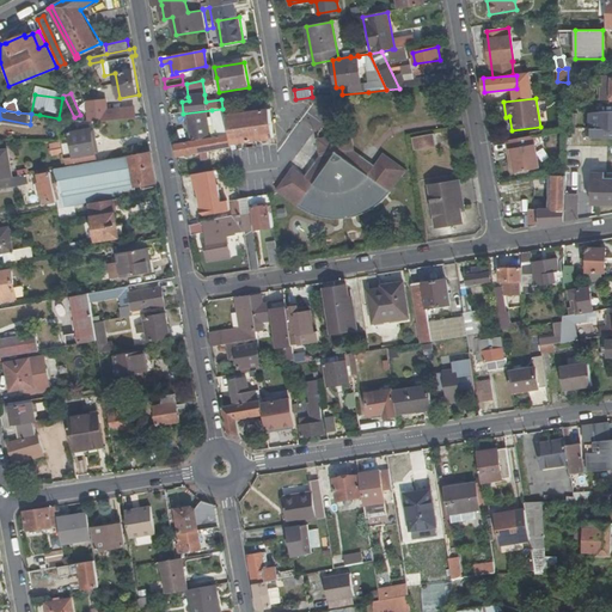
[(611,109),(591,110),(591,138),(611,136),(611,109)]
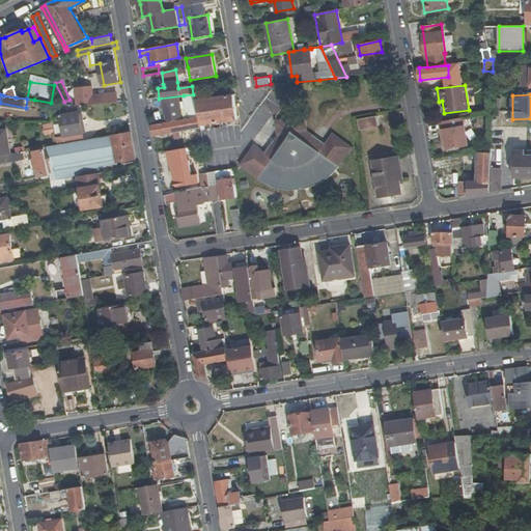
[(89,106),(118,102),(117,95),(88,100),(89,106)]
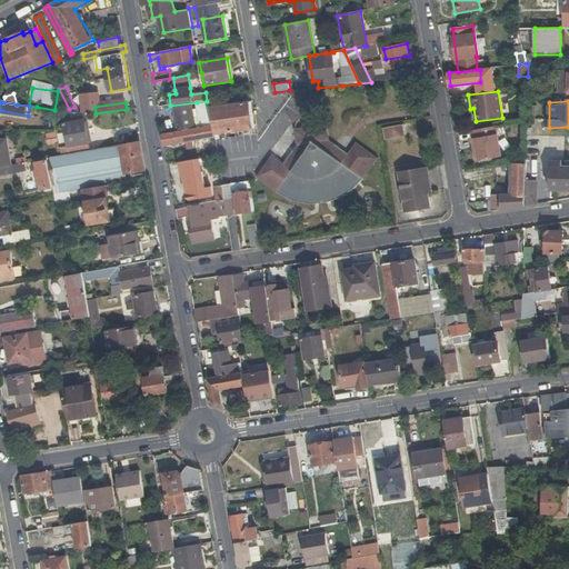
[(256,129),(251,102),(212,108),(217,133),(256,129)]
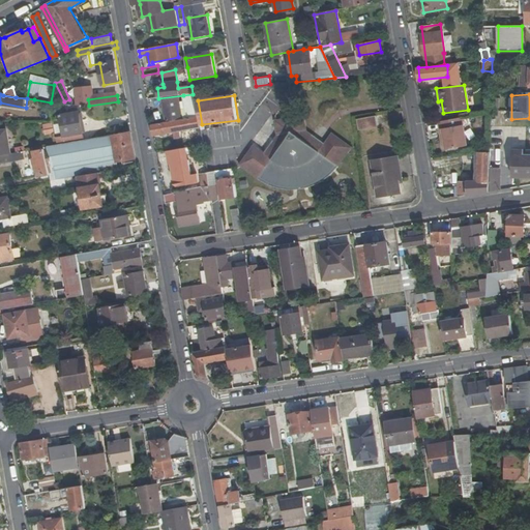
[(167,122),(182,120),(178,97),(163,100),(167,122)]
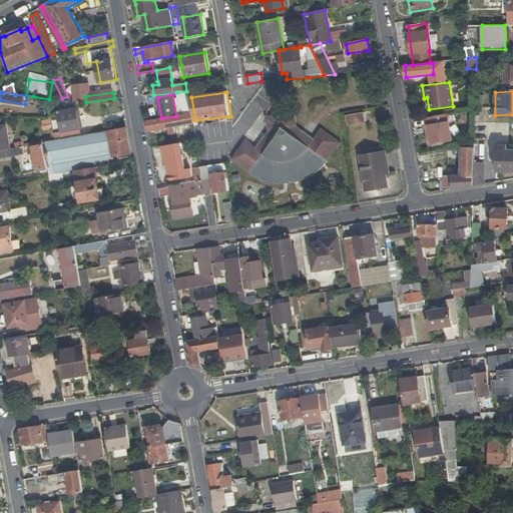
[(193,113),(191,96),(178,98),(180,115),(193,113)]
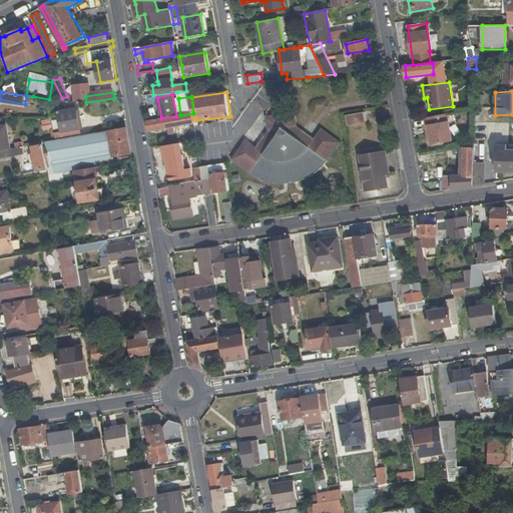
[(56,133),(57,140),(81,135),(77,108),(76,108),(75,104),(67,106),(67,110),(58,111),(62,132),(56,133)]
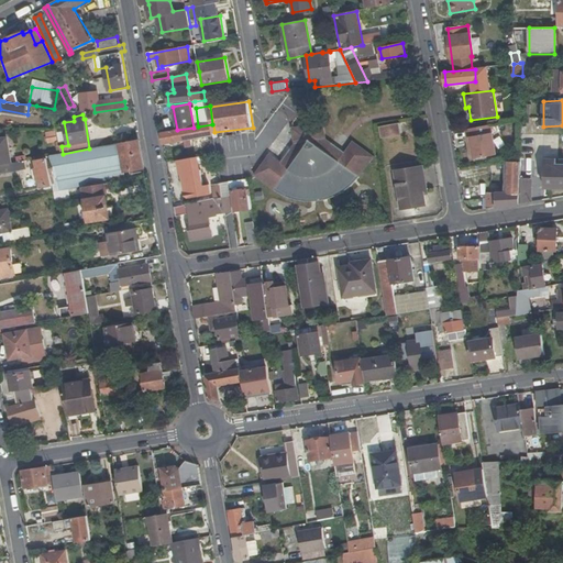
[(400,133),(398,122),(378,125),(381,136),(400,133)]
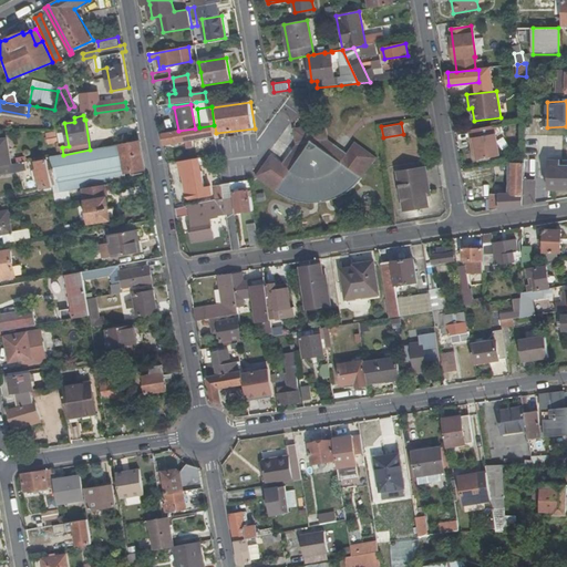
[(195,140),(215,136),(214,125),(199,127),(195,129),(178,131),(162,134),(164,145),(187,141),(189,148),(196,147),(195,140)]
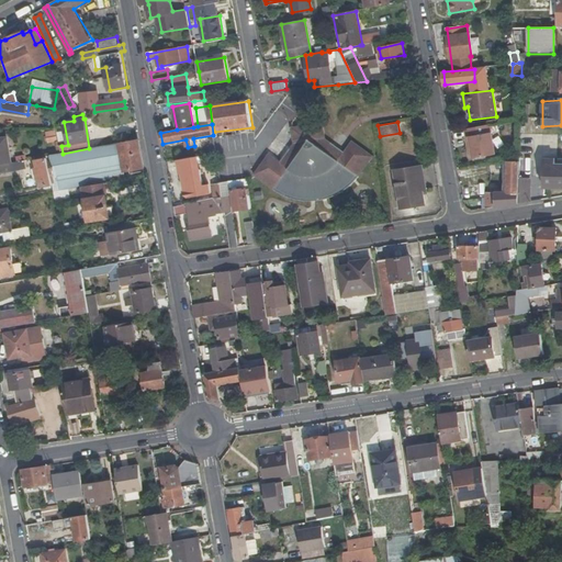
[(325,138),(323,124),(292,128),(294,144),(289,149),(293,153),(283,166),(268,155),(253,176),(272,190),(274,188),(280,190),(285,193),(289,194),(294,197),(300,198),(304,198),(308,198),(313,198),(316,198),(319,197),(323,197),(327,195),(330,194),(334,192),(338,190),(341,188),(344,187),(346,184),(349,182),(351,180),(353,178),(356,175),(359,177),(373,156),(352,141),(341,156),(329,147),(332,143),(325,138)]
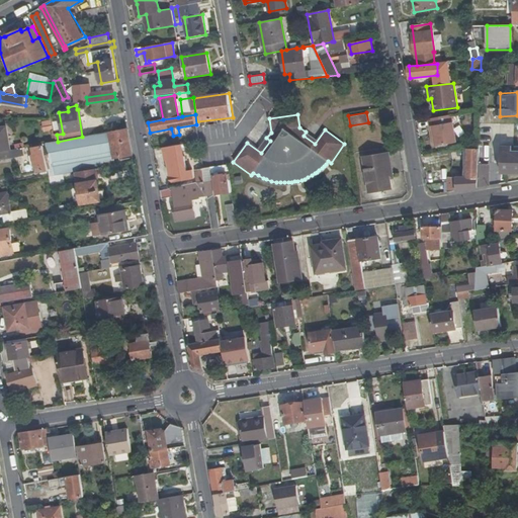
[(451,115),(429,119),(434,147),(456,143),(451,115)]
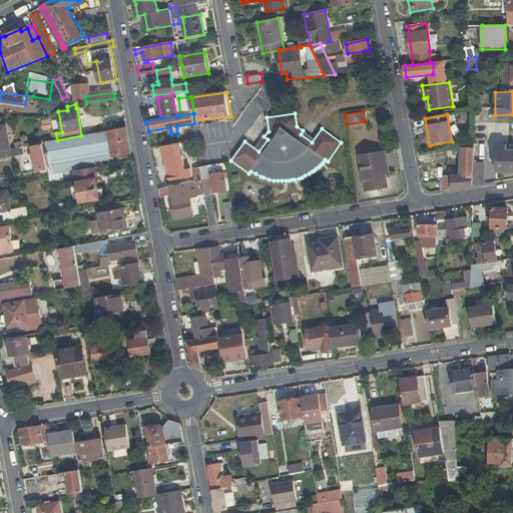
[(51,118),(42,120),(44,130),(53,127),(51,118)]
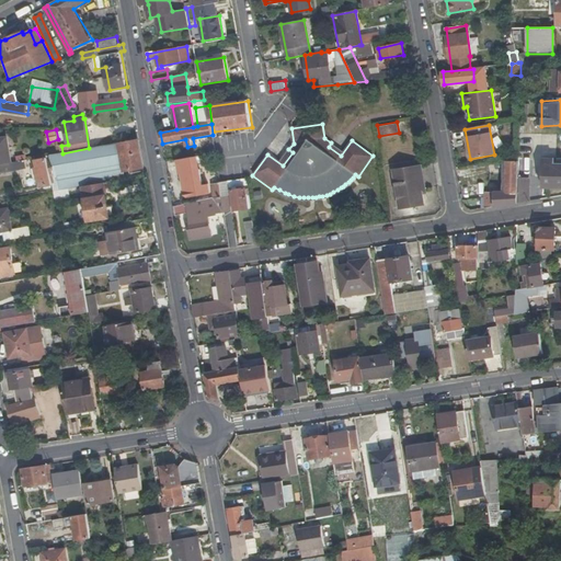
[(219,183),(227,182),(219,137),(214,138),(214,139),(216,153),(217,161),(219,183)]
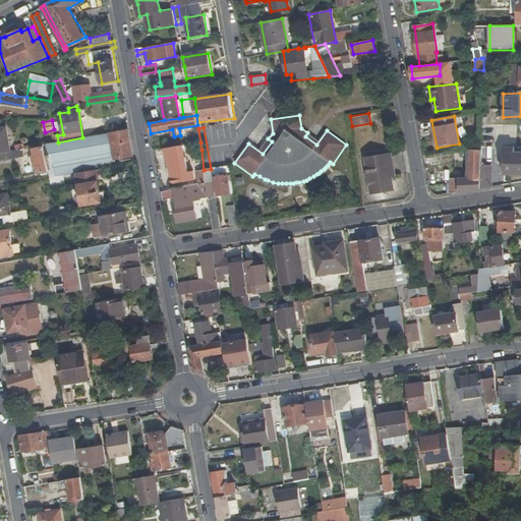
[(0,153),(10,152),(6,129),(0,129),(0,153)]
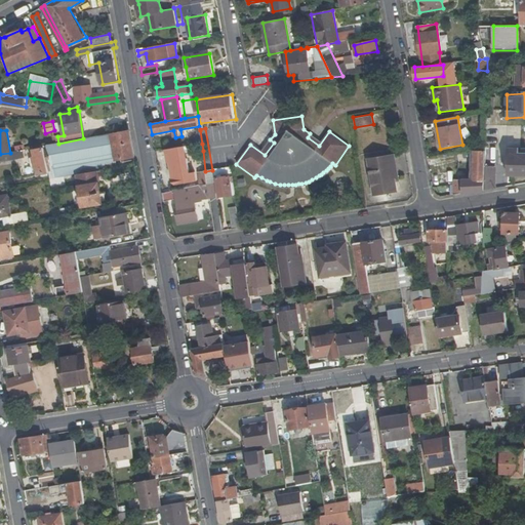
[(50,179),(64,176),(118,166),(117,160),(135,157),(131,130),(83,138),(58,144),(48,146),(53,172),(49,172),(50,178),(50,179)]
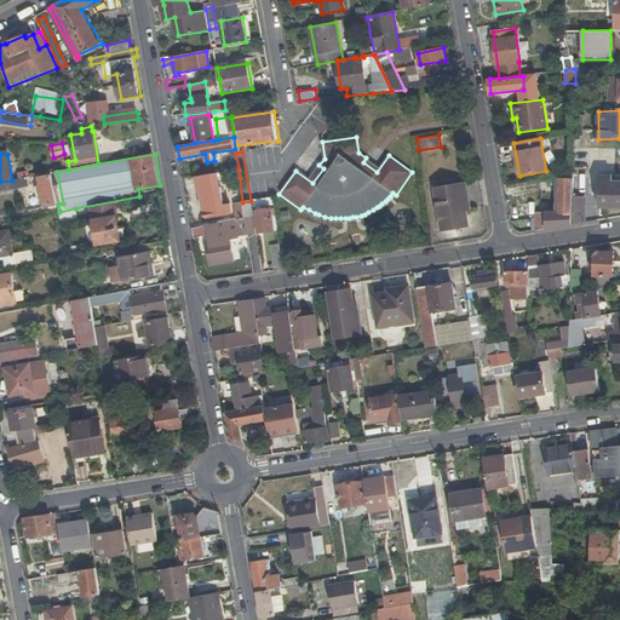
[(573,174),(574,165),(569,165),(563,171),(563,176),(573,174)]
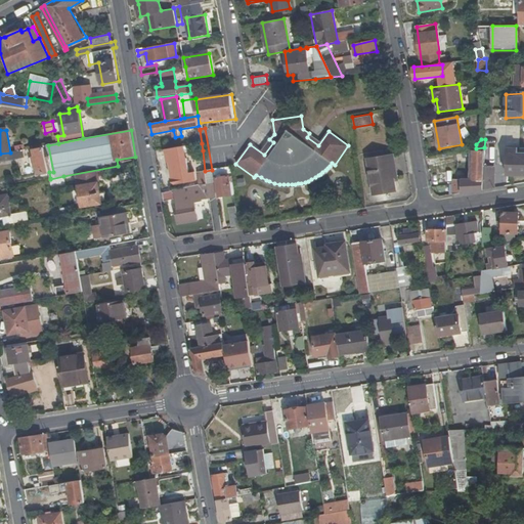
[(181,160),(179,147),(165,149),(168,163),(170,163),(173,179),(175,179),(176,183),(197,180),(194,172),(191,172),(189,173),(189,170),(186,159),(181,160)]
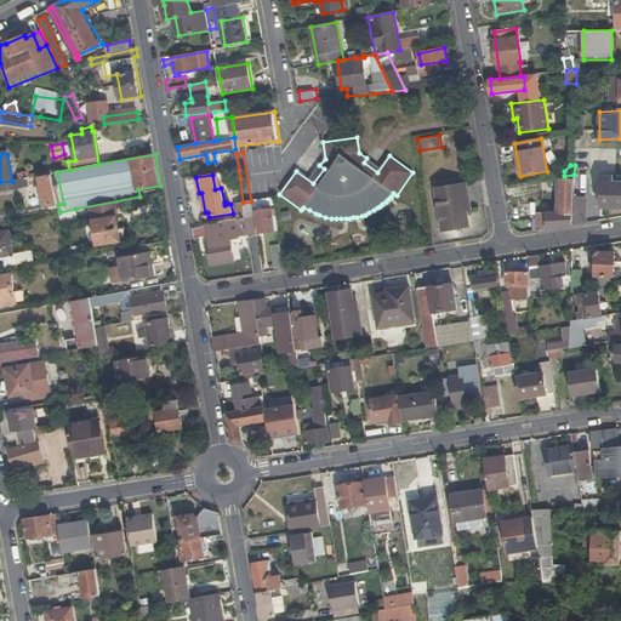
[(620,181),(614,181),(614,176),(603,175),(602,208),(604,208),(604,210),(608,211),(608,208),(620,208),(620,181)]
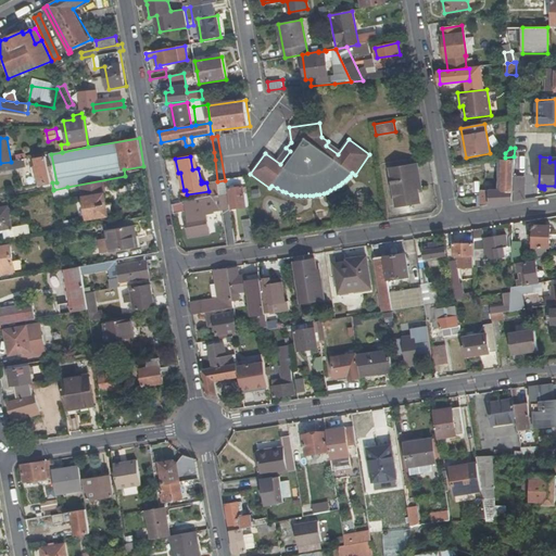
[(29,165),(28,158),(11,162),(0,163),(0,173),(26,167),(26,165),(29,165)]
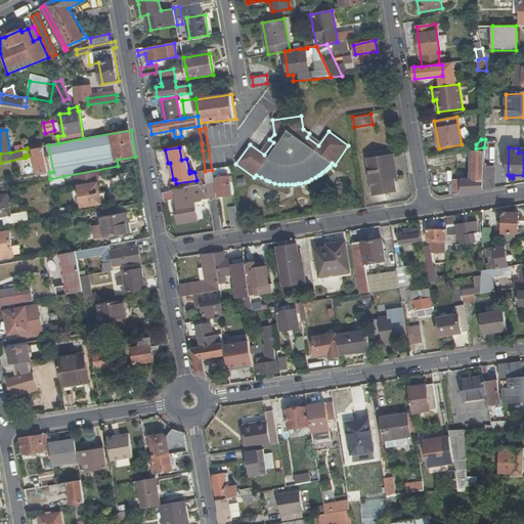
[(49,172),(44,148),(35,150),(36,158),(31,158),(32,164),(37,163),(39,174),(49,172)]
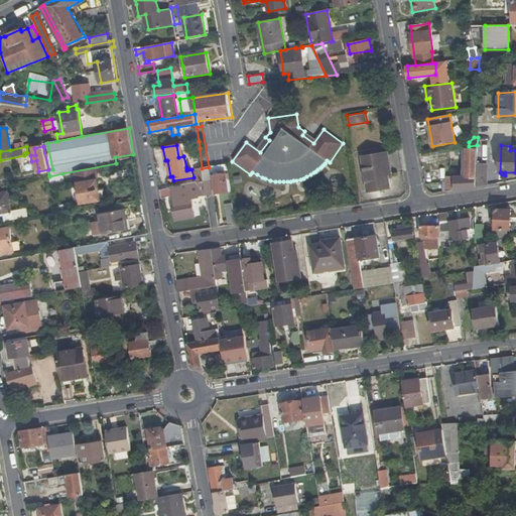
[(445,176),(446,191),(476,186),(477,163),(477,147),(467,147),(466,176),(463,176),(445,176)]
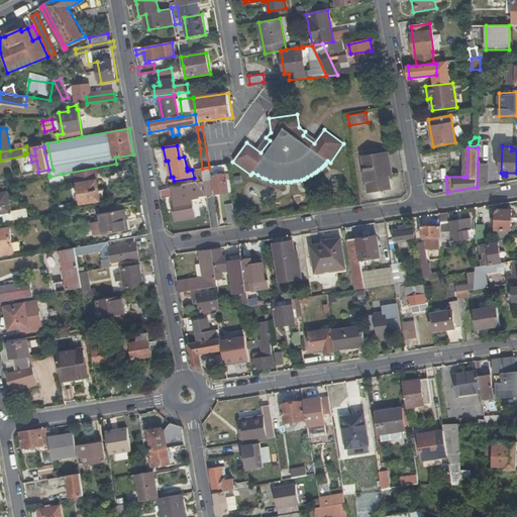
[(365,170),(369,192),(391,188),(389,179),(392,178),(389,157),(364,161),(365,170)]
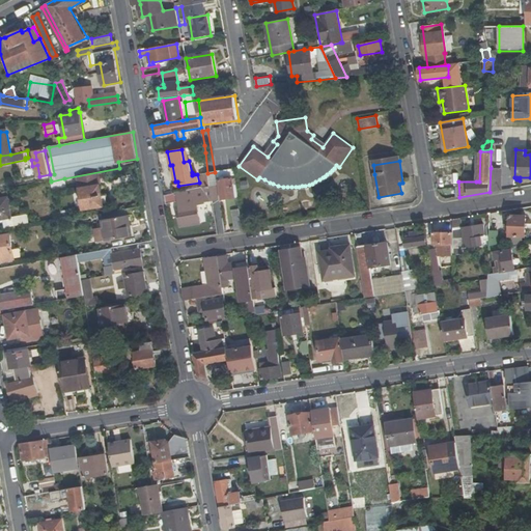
[(495,168),(491,168),(490,192),(491,192),(501,190),(501,176),(495,176),(495,168)]
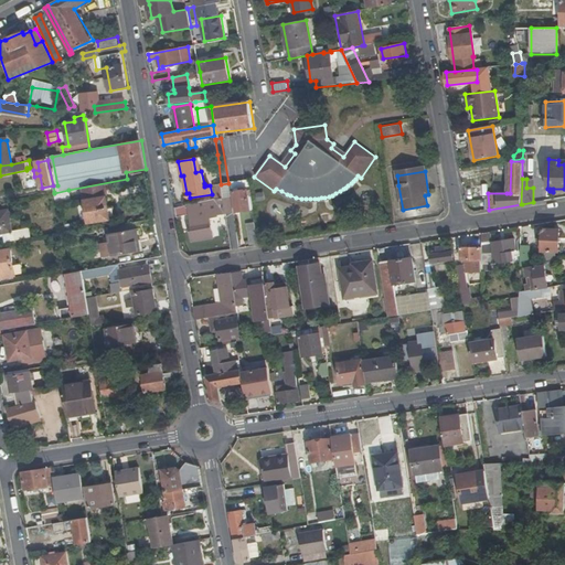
[(232,249),(240,248),(231,188),(230,183),(228,183),(221,184),(223,198),(215,199),(174,208),(177,217),(190,214),(195,241),(213,237),(209,211),(217,210),(217,215),(226,214),(232,249)]
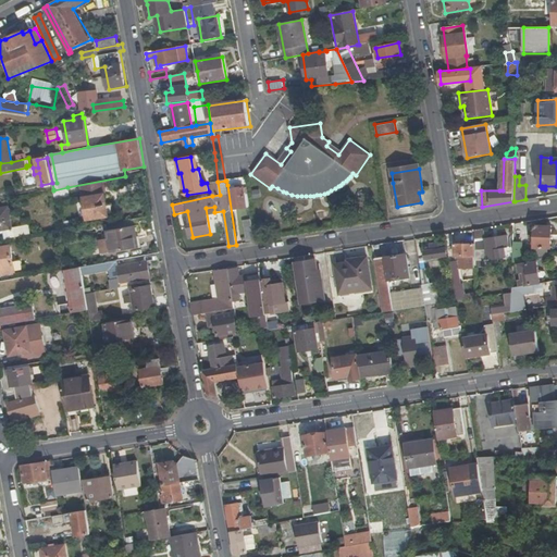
[(220,195),(218,182),(210,183),(212,196),(220,195)]
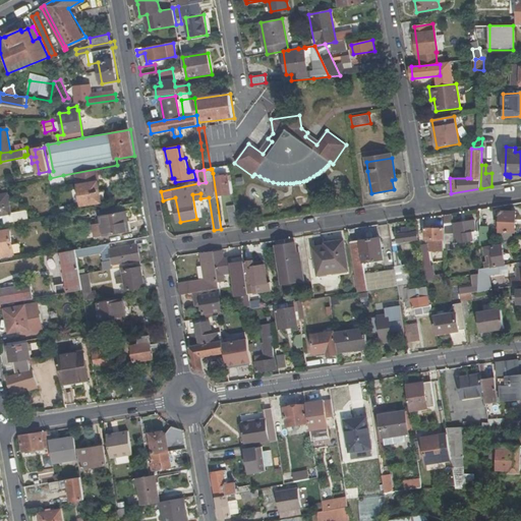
[(50,178),(51,186),(64,183),(63,175),(50,178)]
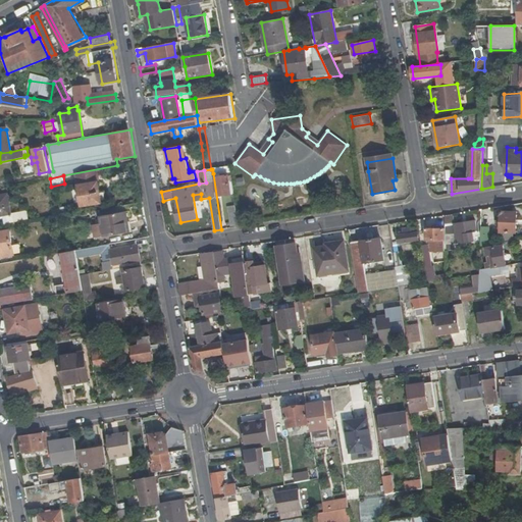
[(230,194),(228,175),(216,176),(218,196),(230,194)]
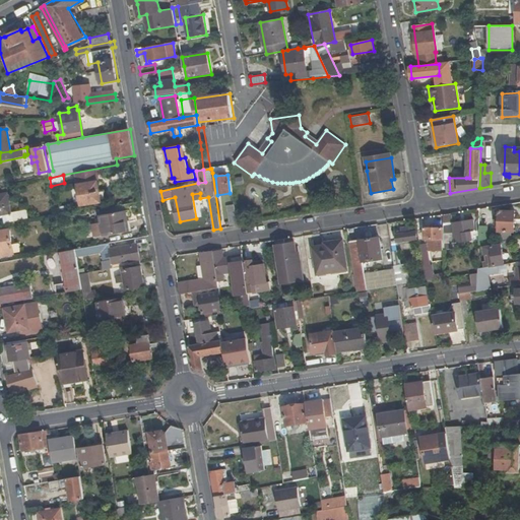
[(102,200),(101,190),(99,181),(89,183),(79,184),(82,204),(102,201),(102,200)]
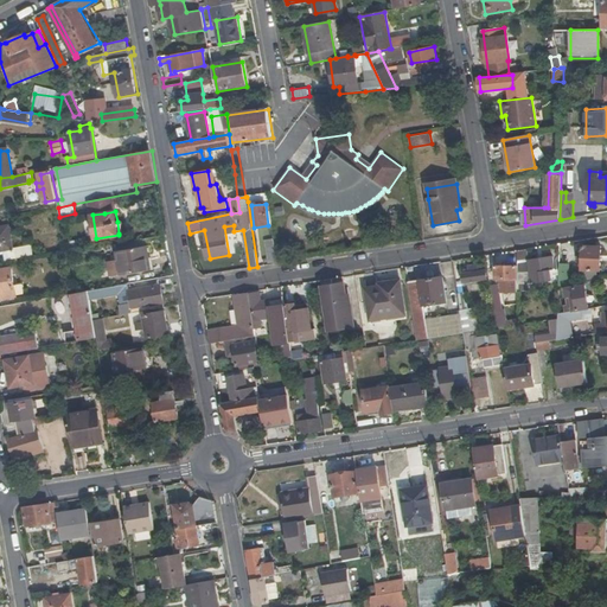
[(121,221),(117,222),(119,234),(125,232),(123,231),(127,230),(126,222),(121,223),(121,221)]
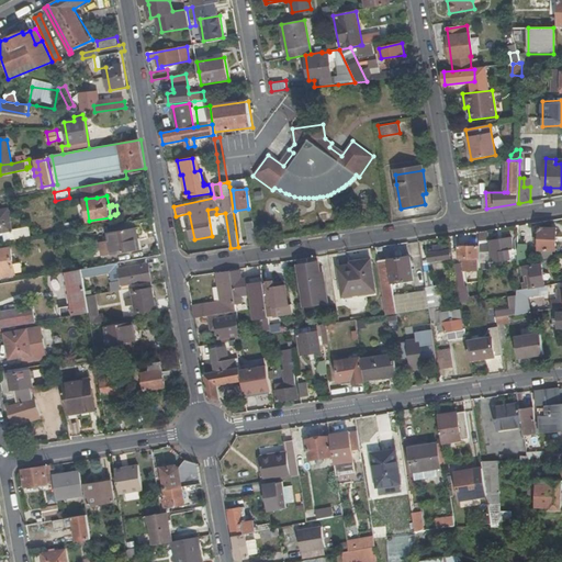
[(0,233),(6,233),(8,242),(31,237),(29,227),(13,231),(9,209),(0,210),(0,233)]
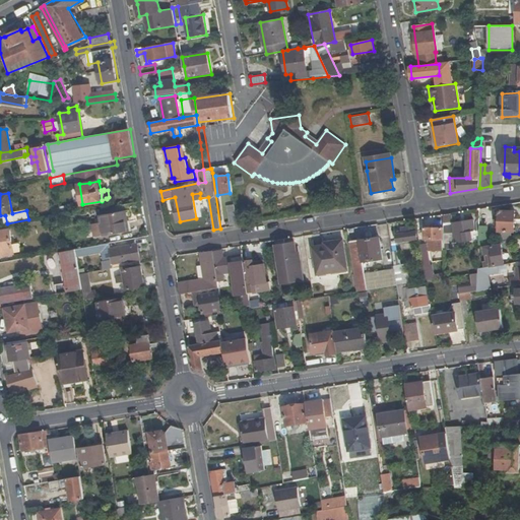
[(123,204),(100,208),(101,214),(124,210),(123,204)]
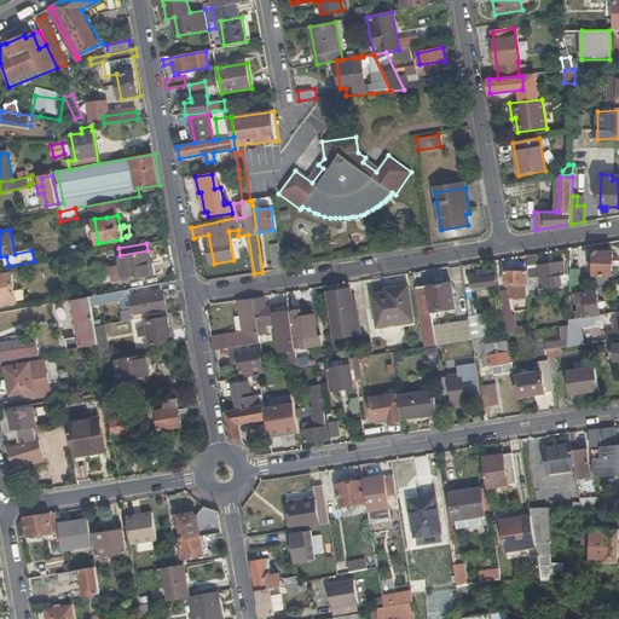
[(275,270),(283,268),(279,244),(271,246),(275,270)]
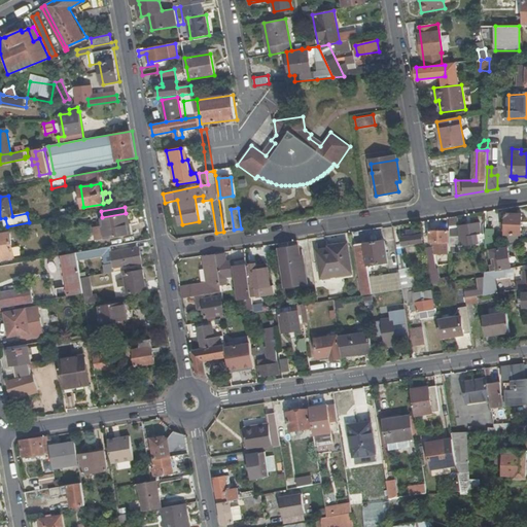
[(126,213),(102,217),(104,224),(106,237),(129,233),(127,219),(130,219),(128,212),(126,213)]
